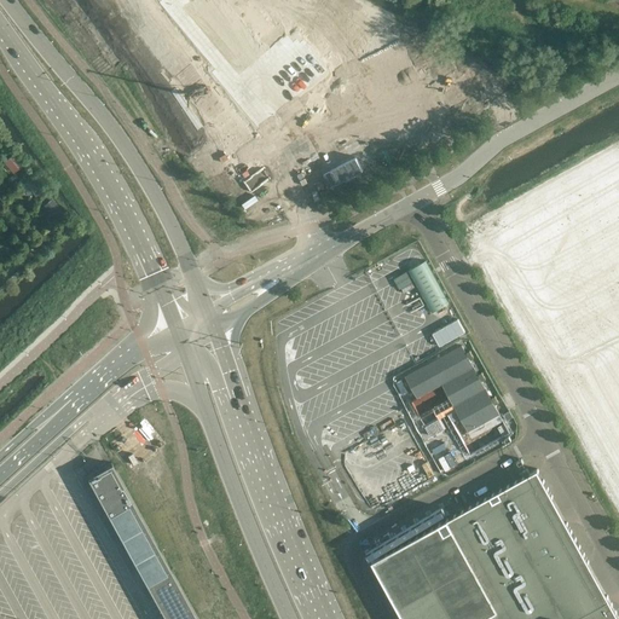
[(119,0),(128,11),(142,0),(119,0)]
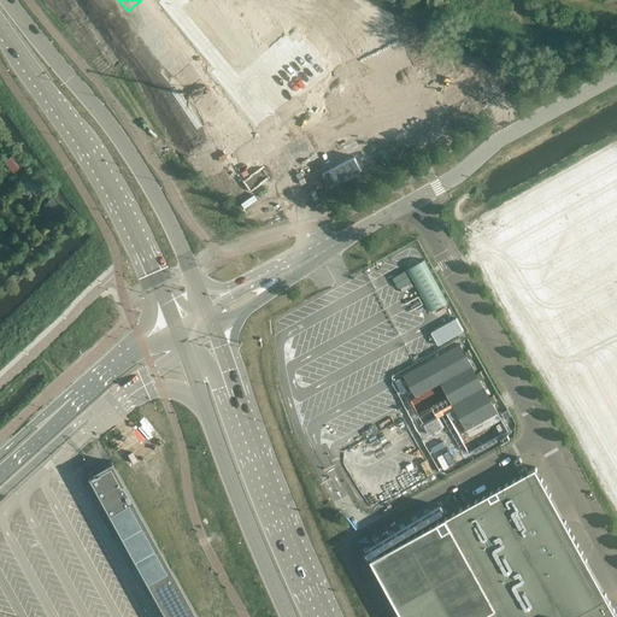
[(141,0),(128,11),(123,16),(180,86),(197,72),(197,71),(204,66),(148,0),(141,0)]
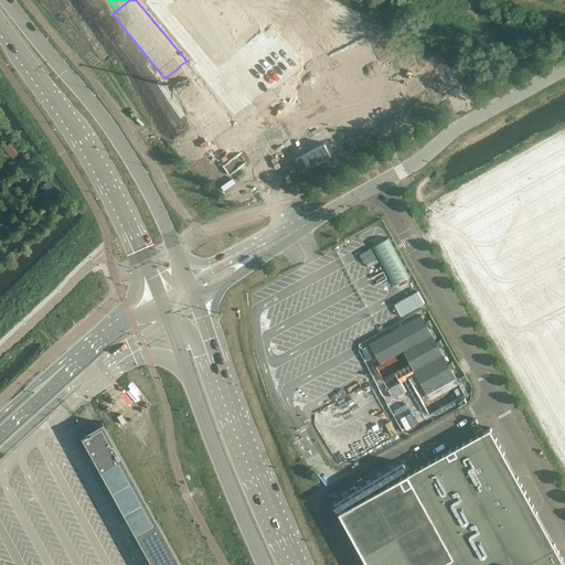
[(193,0),(152,0),(199,59),(225,34),(193,0)]
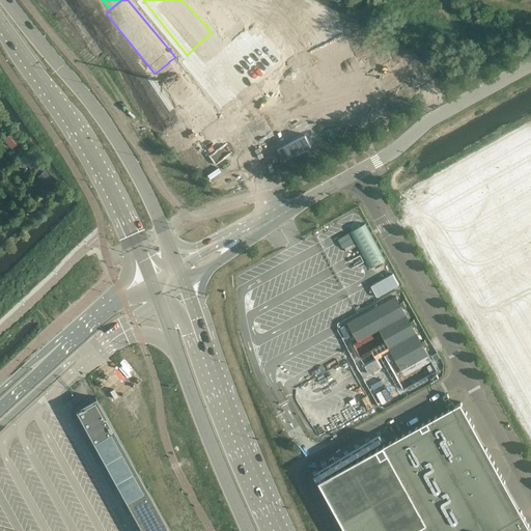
[(225,0),(219,9),(247,30),(270,0),(225,0)]
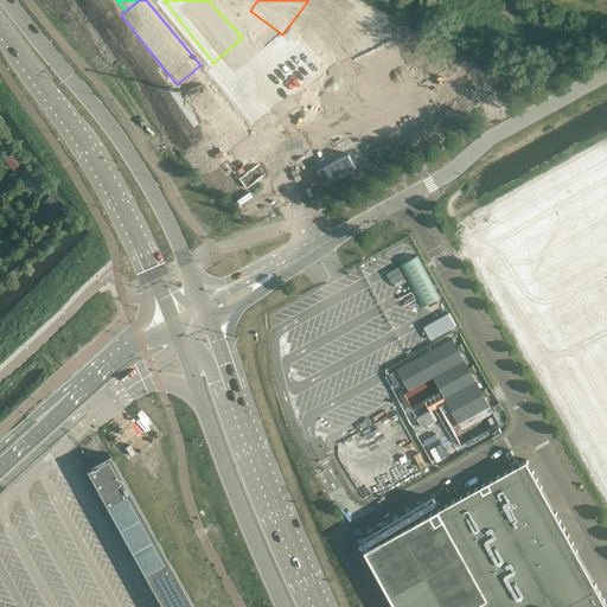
[(352,7),(306,44),(332,76),(378,38),(352,7)]
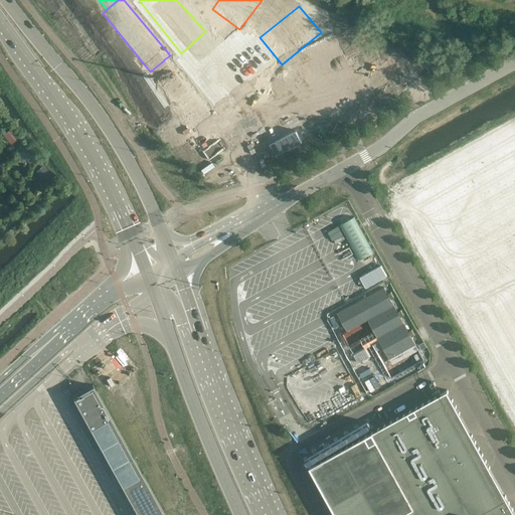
[(150,71),(145,75),(193,133),(212,118),(164,59),(164,60),(150,71)]
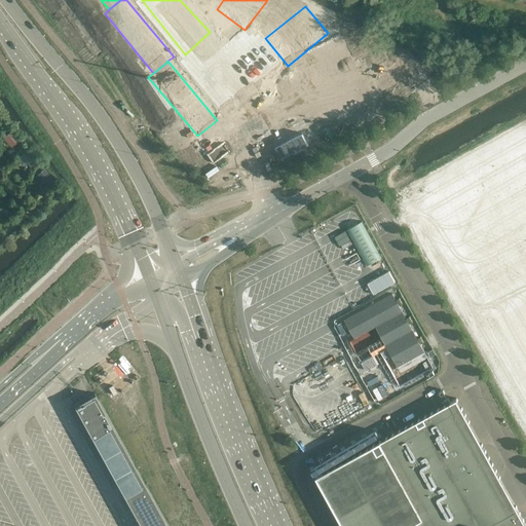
[(219,125),(197,143),(207,153),(228,136),(219,125)]
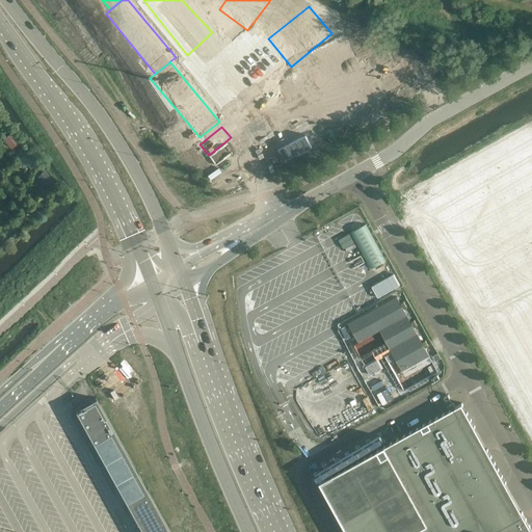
[(10,131),(3,137),(12,148),(20,140),(10,131)]
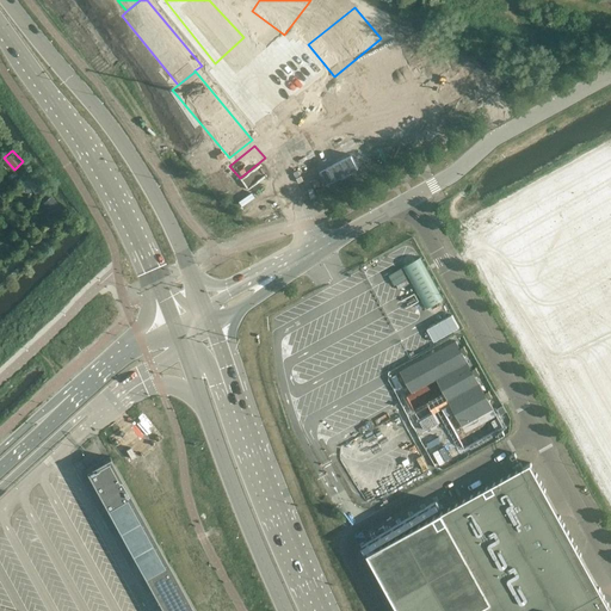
[(14,172),(8,177),(12,181),(18,177),(14,172)]
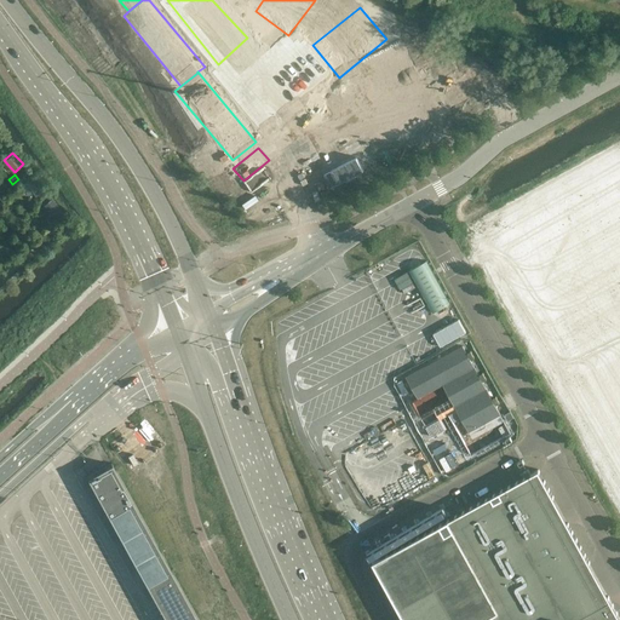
[(24,183),(35,196),(44,189),(33,176),(24,183)]
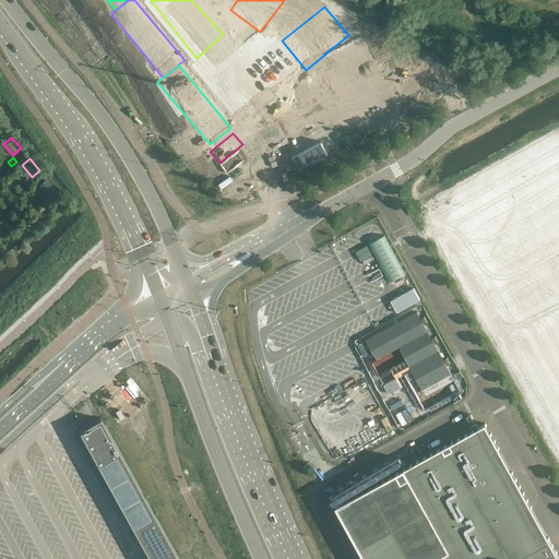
[(39,186),(48,197),(55,190),(46,179),(39,186)]
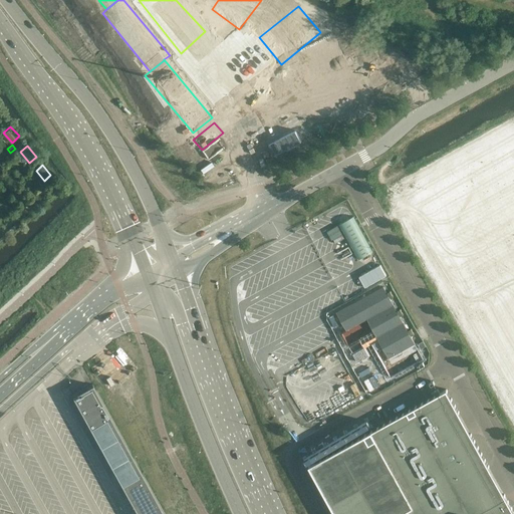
[(208,183),(227,176),(224,170),(206,177),(208,183)]
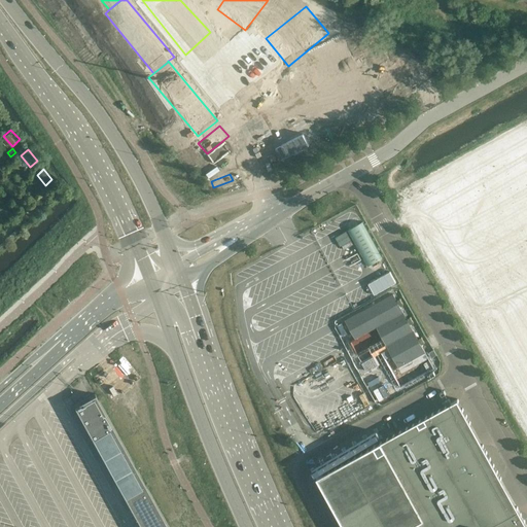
[(56,185),(53,188),(57,194),(61,190),(56,185)]
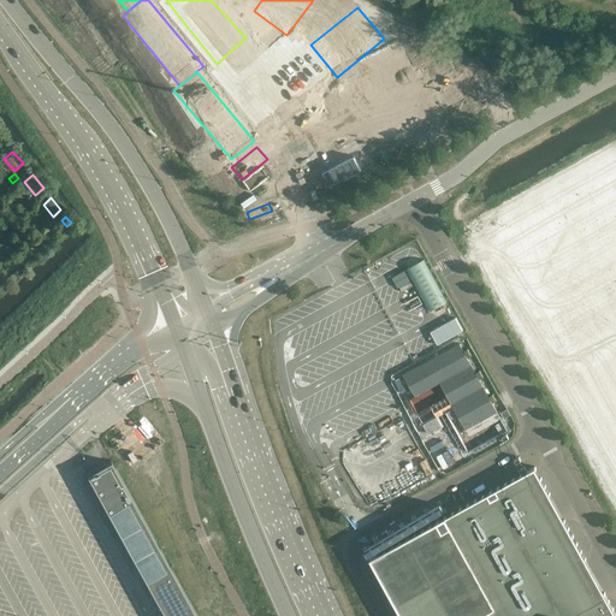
[(424,260),(407,268),(430,311),(446,302),(424,260)]
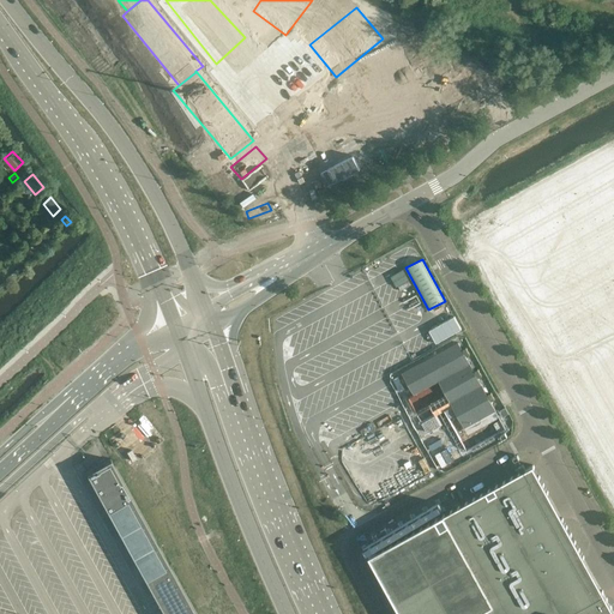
[(455,317),(429,331),(437,343),(461,330),(455,317)]
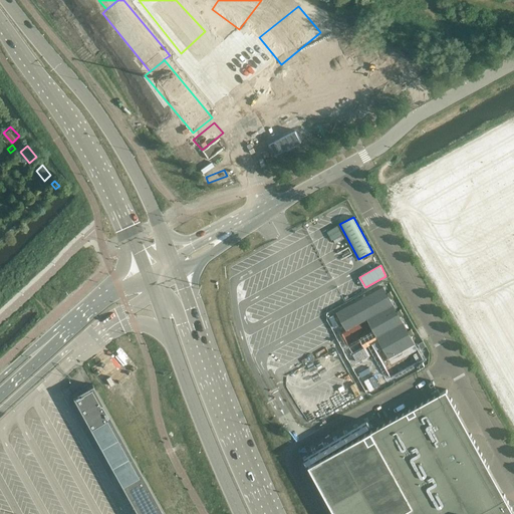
[(383,287),(337,312),(346,330),(367,318),(389,358),(415,343),(411,336),(414,334),(411,328),(408,330),(400,316),(404,314),(401,309),(397,311),(390,298),(394,296),(391,291),(387,293),(383,287)]
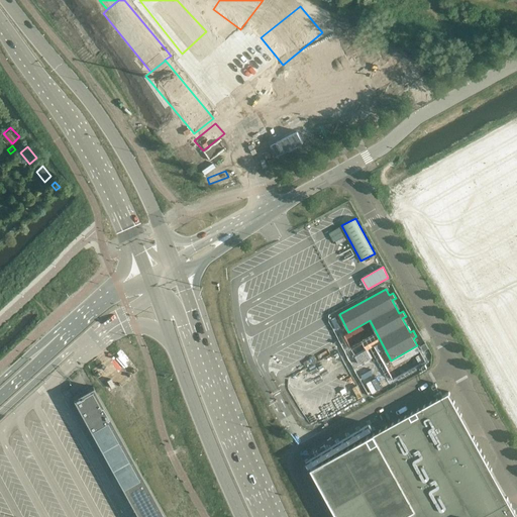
[(366,350),(355,356),(359,365),(371,358),(366,350)]
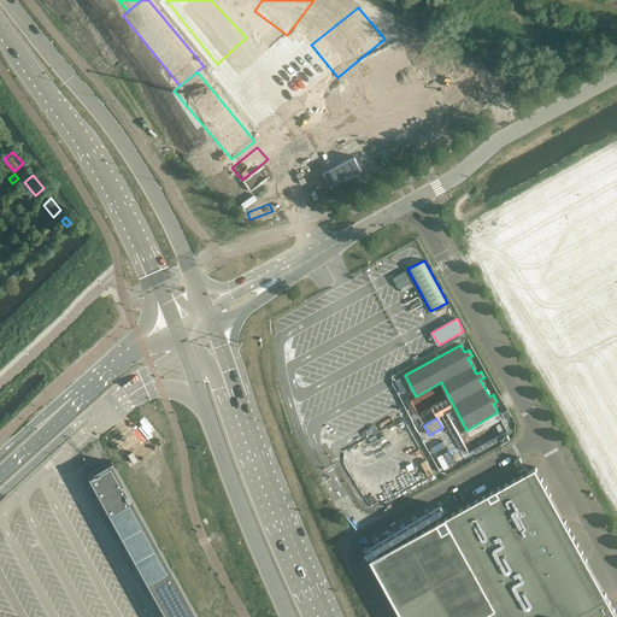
[(88,475),(87,476),(92,486),(107,513),(113,523),(119,536),(125,546),(133,559),(139,569),(164,616),(195,616),(111,463),(88,475)]
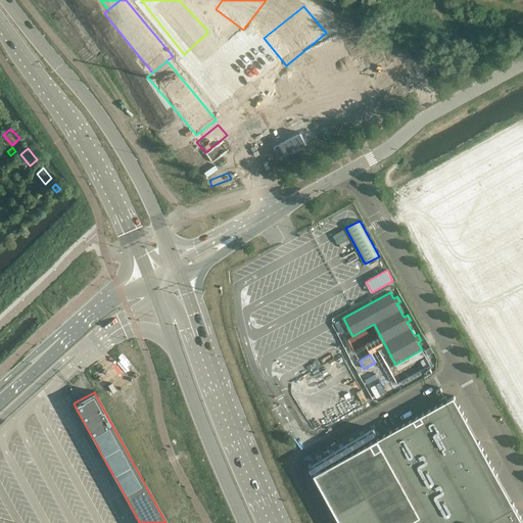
[(522,522),(522,521),(454,396),(378,438),(315,473),(341,522),(522,522)]
